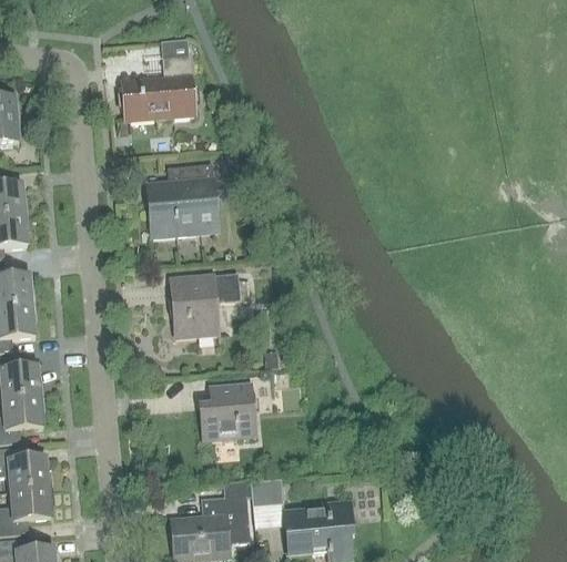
[(125,121),(120,121),(120,133),(128,132),(127,121),(194,114),(189,54),(162,57),(164,79),(122,83),(125,121)]
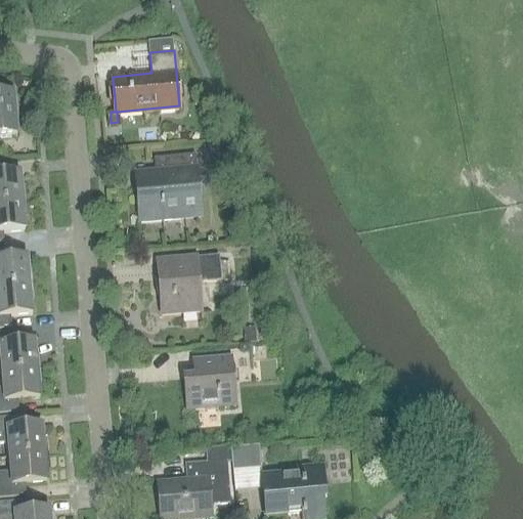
[(0,133),(17,132),(13,90),(0,91),(0,133)]
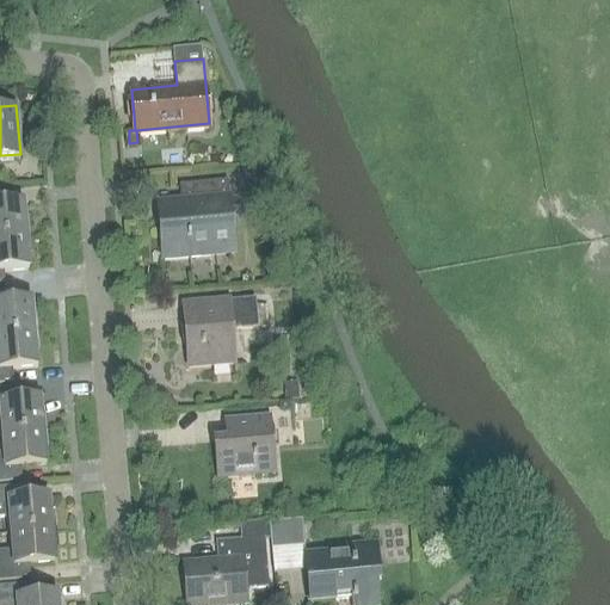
[(254,166),(238,167),(239,184),(256,183),(254,166)]
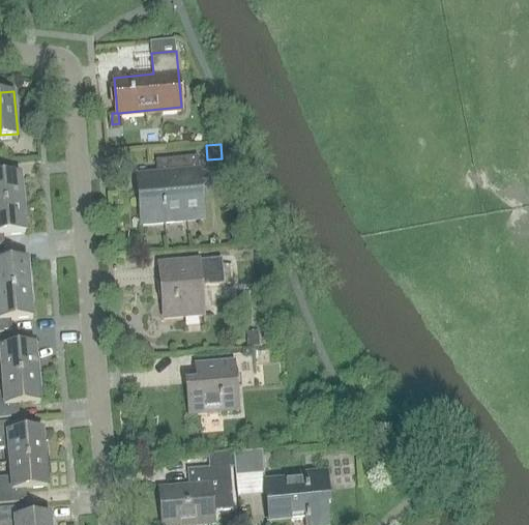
[(141,221),(203,215),(198,153),(155,156),(157,171),(137,173),(141,221)]
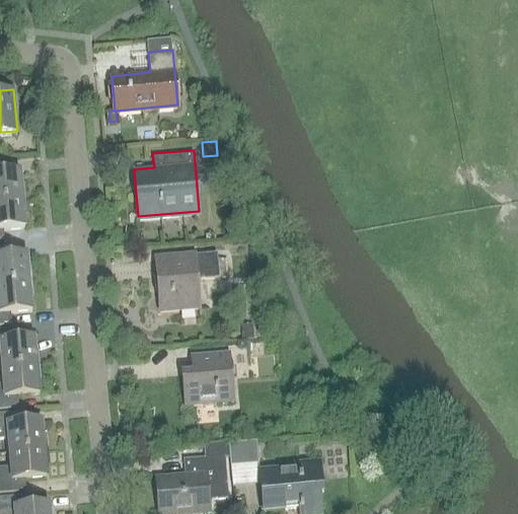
[(0,199),(22,198),(20,169),(0,171),(0,199)]
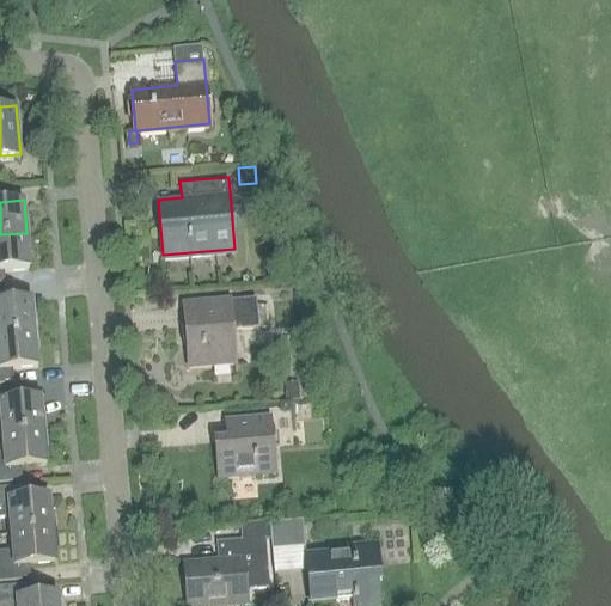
[(26,233),(0,234),(0,267),(30,265),(26,233)]
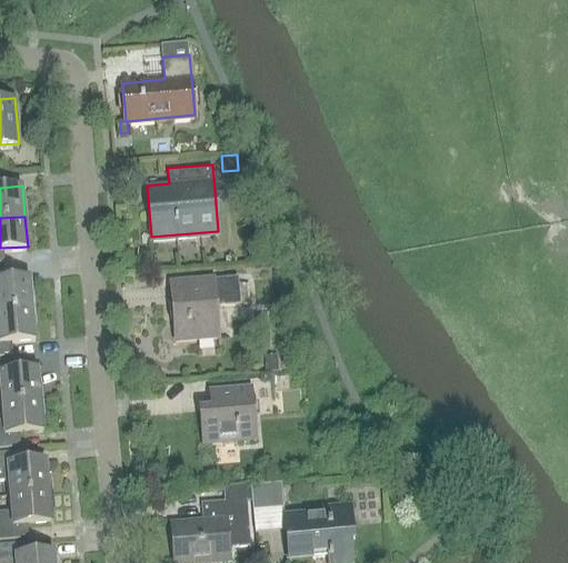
[(213,275),(171,280),(176,338),(218,334),(216,303),(240,301),(238,281),(238,274),(213,277),(213,275)]
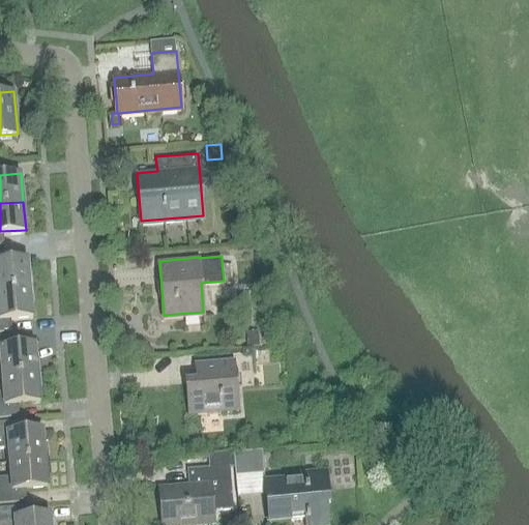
[(0,288),(30,286),(28,258),(0,260),(0,288)]
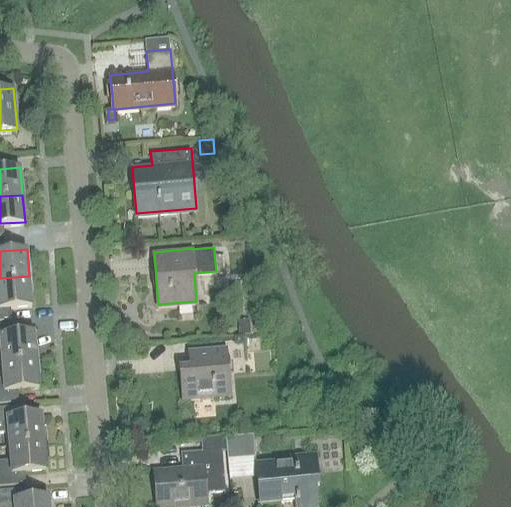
[(224,252),(214,253),(216,271),(225,270),(224,252)]
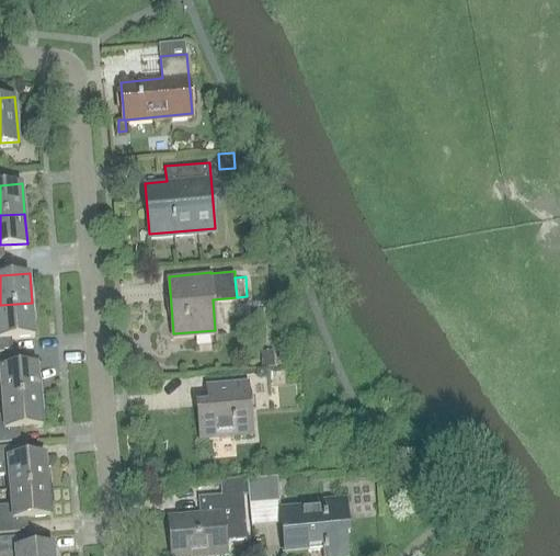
[(3,336),(35,333),(32,303),(0,305),(0,349),(4,349),(3,336)]
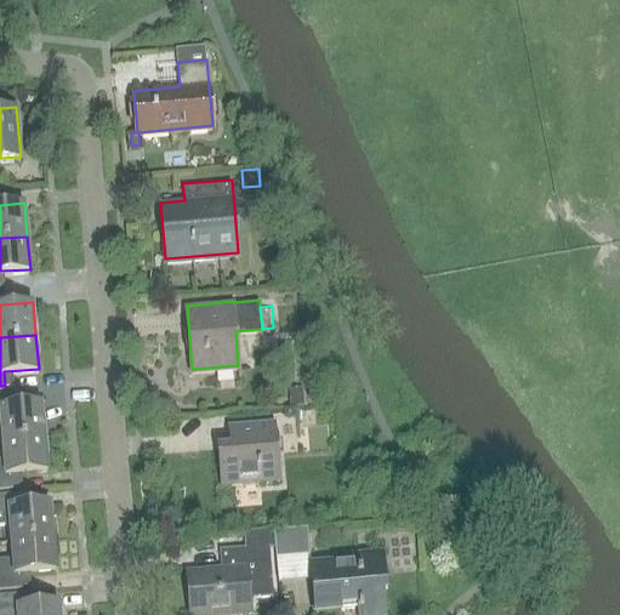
[(290,385),(291,403),(303,402),(302,383),(290,385)]
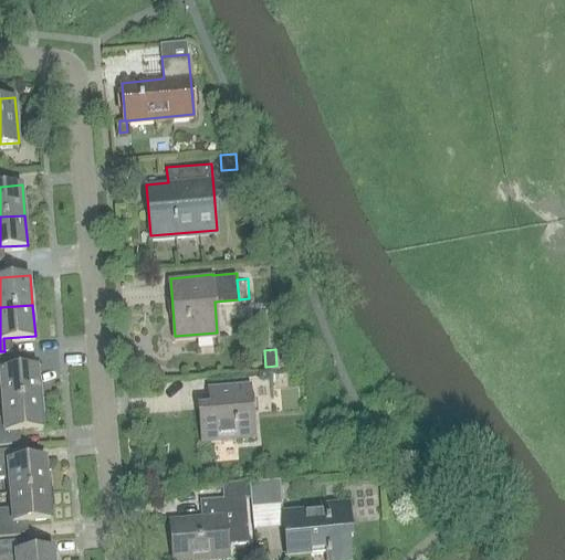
[(0,383),(1,383),(2,400),(41,397),(38,366),(6,369),(4,356),(0,356),(0,383)]
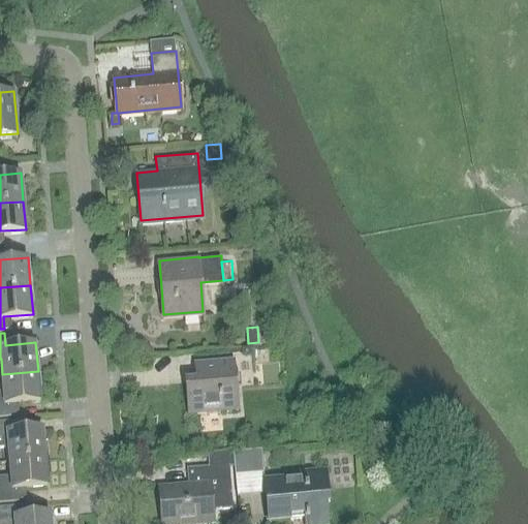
[(188,411),(238,406),(234,358),(194,361),(196,377),(185,378),(188,411)]
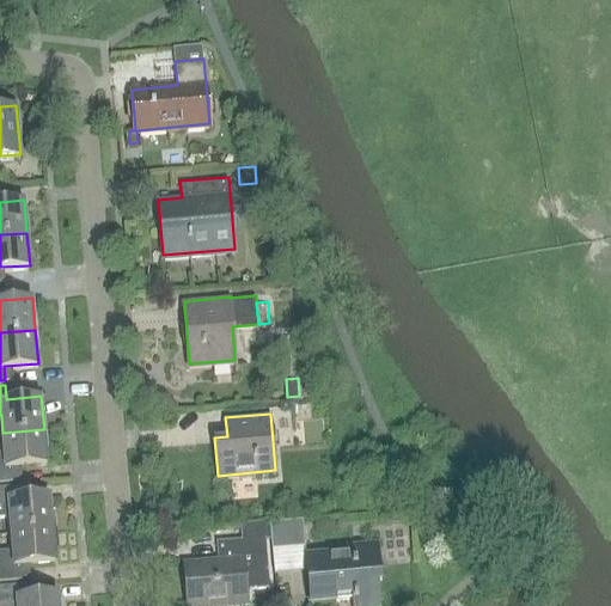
[(44,429),(2,433),(4,448),(0,448),(0,479),(13,478),(12,464),(47,461),(44,429)]
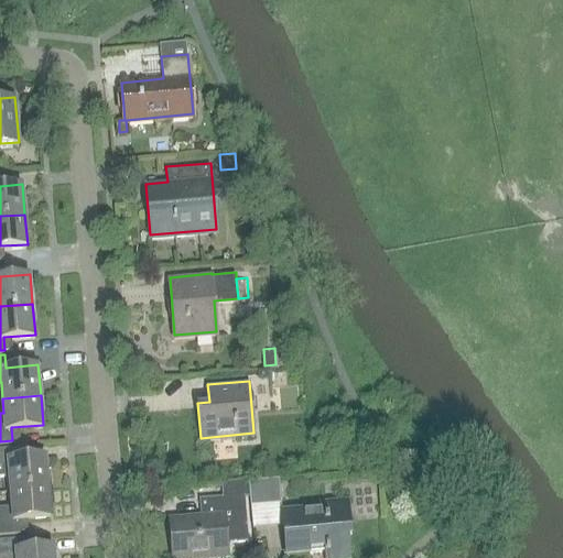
[(0,473),(9,472),(10,489),(49,485),(45,455),(13,458),(12,445),(0,445),(0,473)]
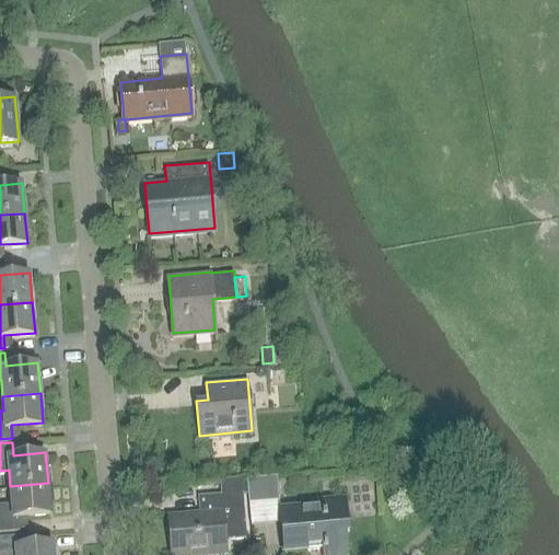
[(279,497),(277,473),(246,475),(249,500),(279,497)]
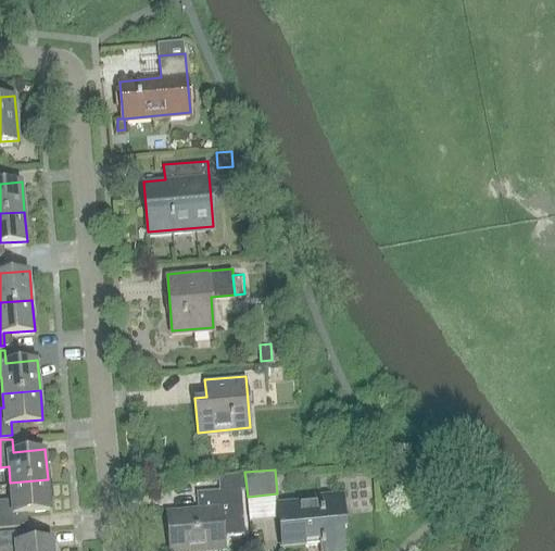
[(244,530),(241,487),(246,486),(244,472),(218,474),(219,487),(197,489),(198,508),(172,510),(175,550),(197,550),(219,549),(218,533),(244,530)]
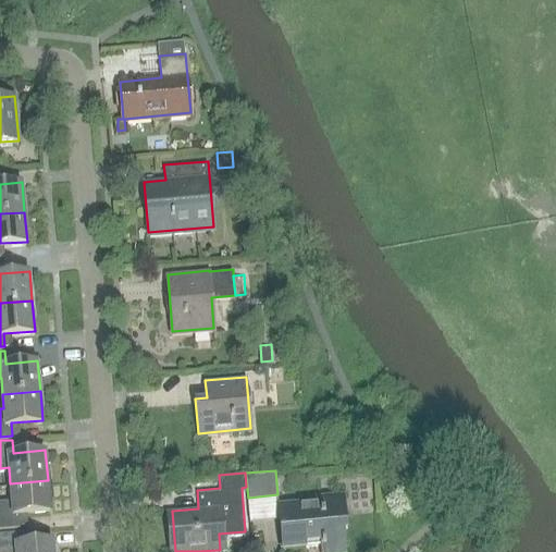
[(48,480),(10,483),(11,498),(0,499),(0,526),(20,525),(19,512),(50,510),(48,480)]
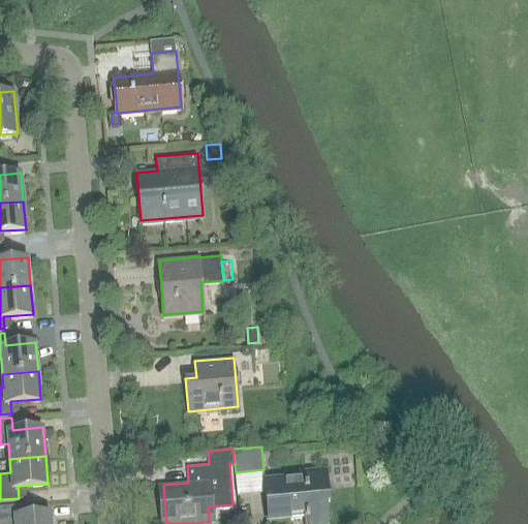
[(306,523),(315,523),(328,523),(325,501),(329,500),(325,467),(300,470),(300,474),(286,475),(265,478),(269,519),(289,517),(289,515),(305,514),(305,513),(306,523)]
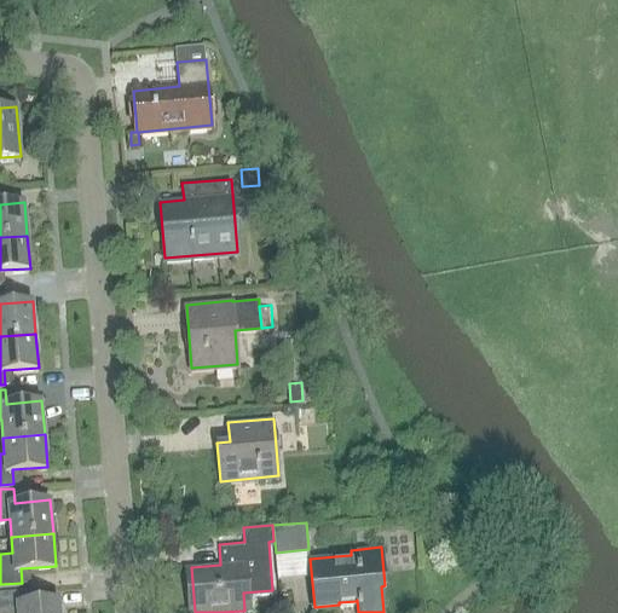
[(0,612),(59,612),(58,599),(23,602),(22,588),(0,589),(0,612)]
